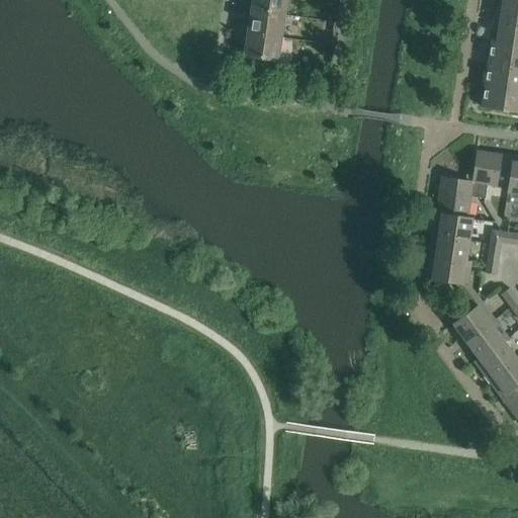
[(251,0),(250,11),(283,15),(285,0),(251,0)]
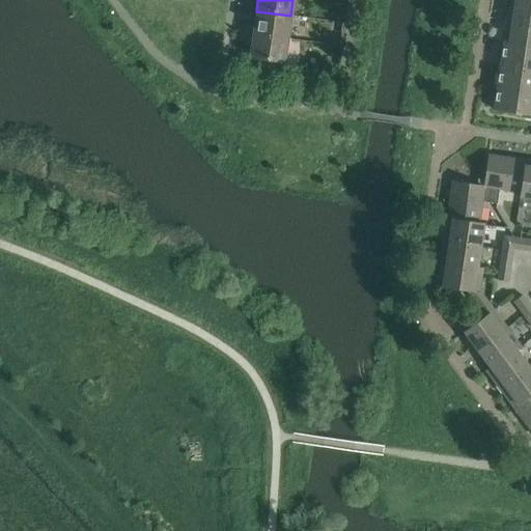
[(530,1),(520,0),(508,0),(506,21),(530,24),(530,1)]
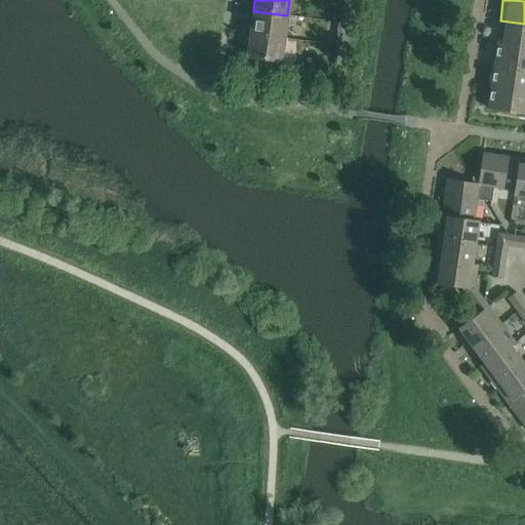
[(240,24),(239,32),(284,39),(287,15),(253,11),(251,26),(240,24)]
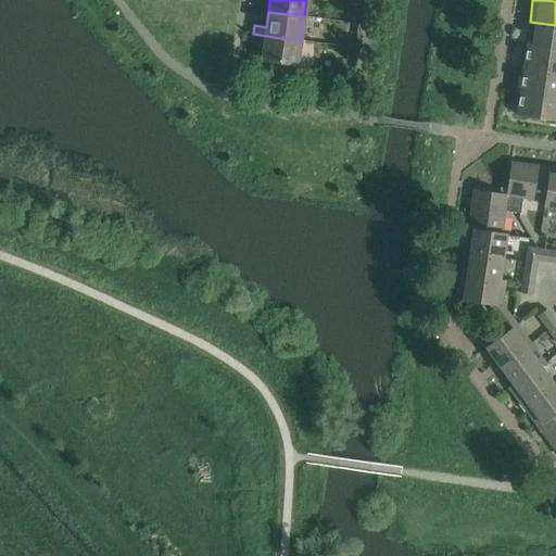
[(555,25),(530,22),(527,46),(555,49),(555,25)]
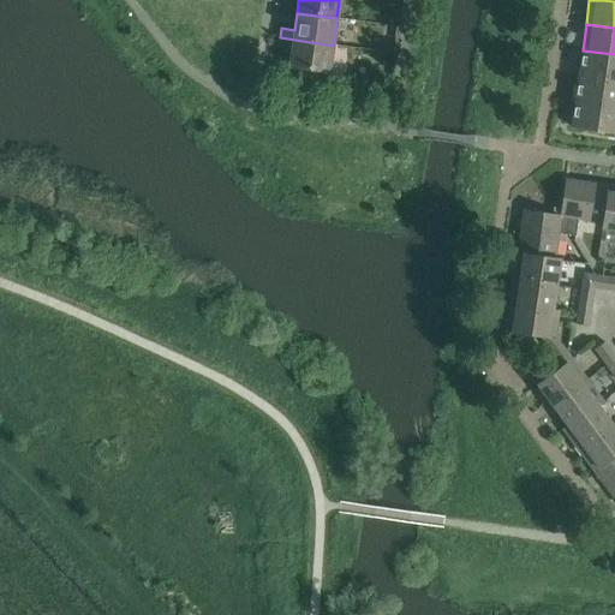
[(333,46),(280,37),(278,48),(291,49),(288,67),(328,73),(333,46)]
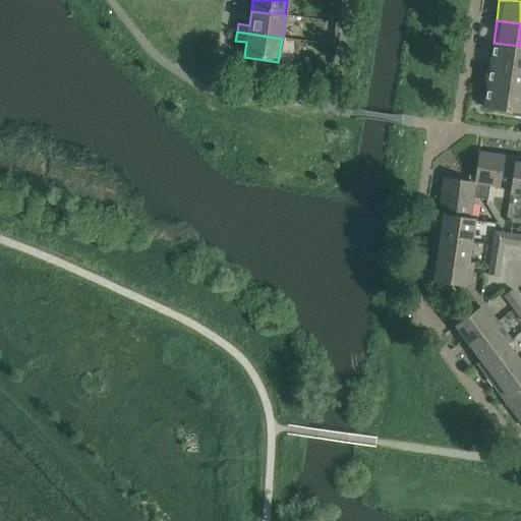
[(520,46),(494,43),(489,64),(520,68),(520,46)]
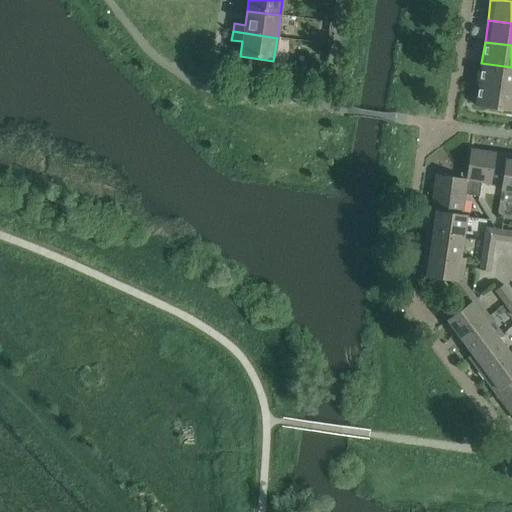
[(511,67),(481,63),(478,85),(511,89),(511,67)]
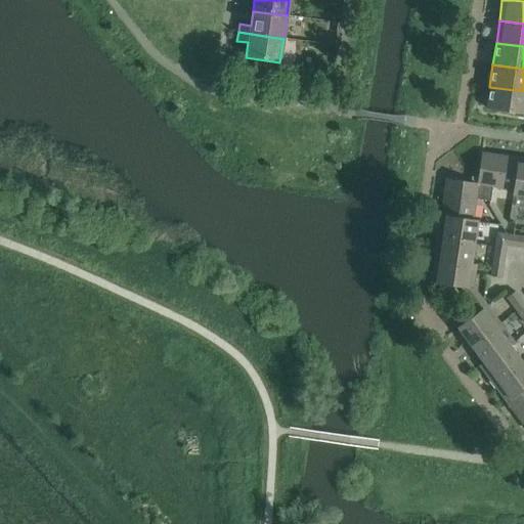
[(523,103),(523,91),(489,87),(486,108),(523,114),(523,103)]
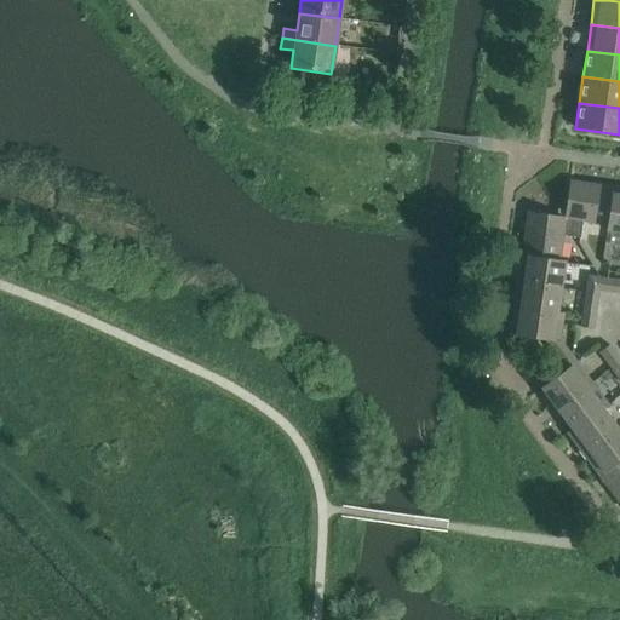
[(569,182),(563,217),(579,239),(581,222),(606,224),(612,188),(569,182)]
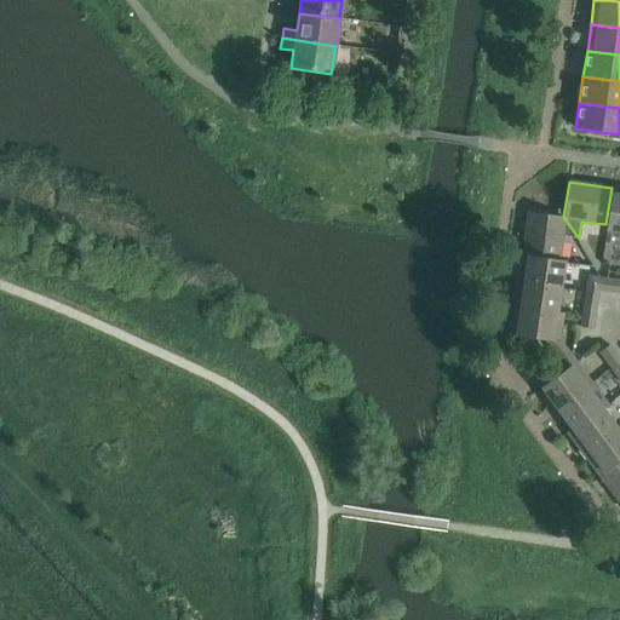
[(619,188),(612,188),(606,224),(606,230),(619,233),(619,188)]
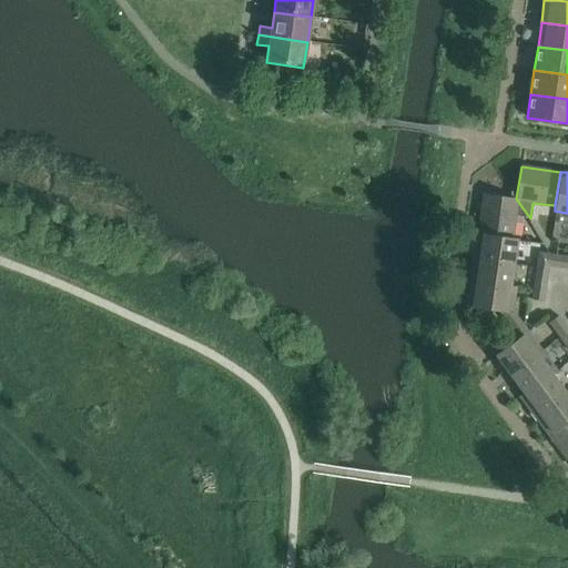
[(484,194),(478,233),(511,239),(515,216),(530,219),(516,199),(484,194)]
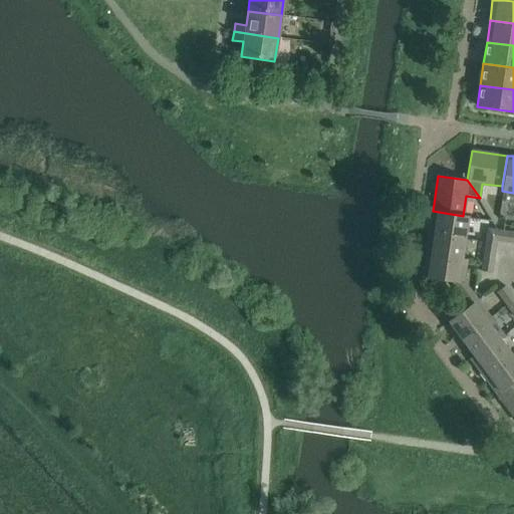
[(463,216),(433,211),(430,232),(465,238),(468,216),(463,216)]
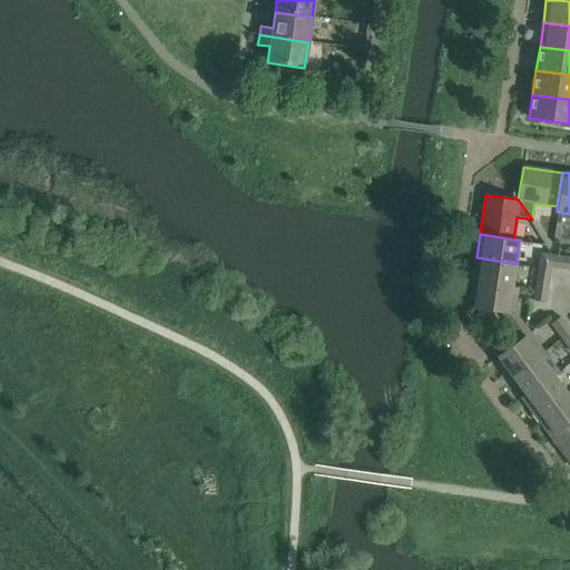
[(569,269),(569,258),(541,254),(539,267),(550,268),(550,266),(569,269)]
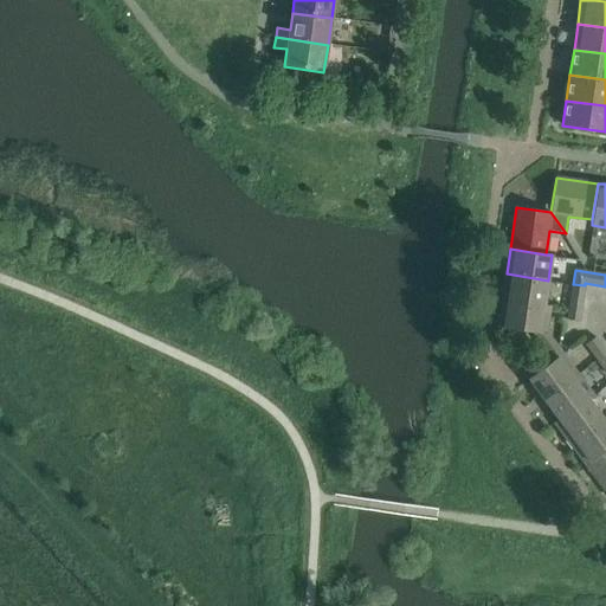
[(507,274),(502,300),(545,305),(548,281),(507,274)]
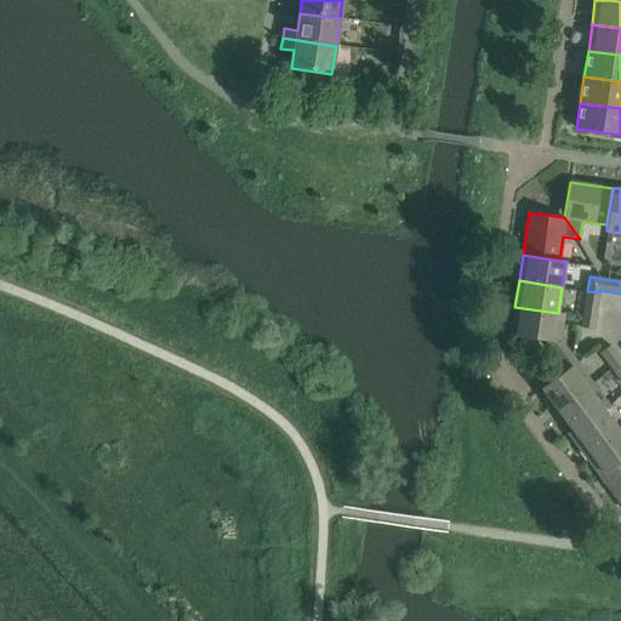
[(599,292),(587,291),(582,328),(593,330),(599,292)]
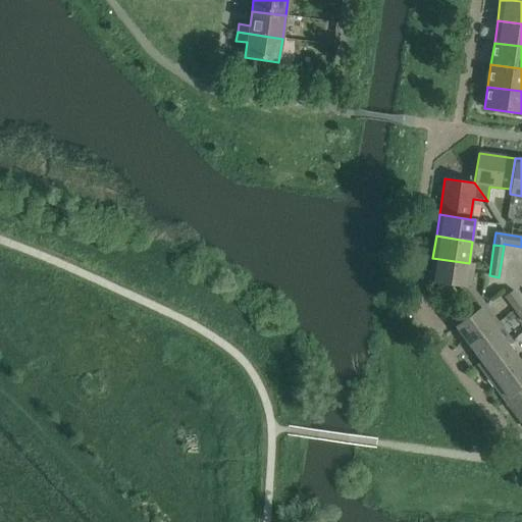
[(469,263),(432,258),(429,281),(437,282),(436,289),(451,291),(452,285),(470,288),(473,264),(469,263)]
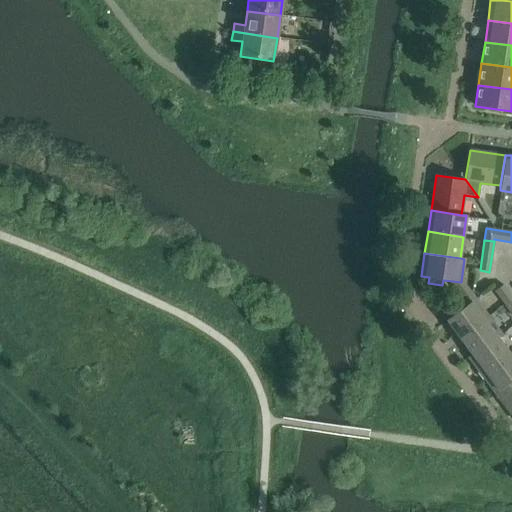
[(463,298),(471,293),(465,285),(458,291),(463,298)]
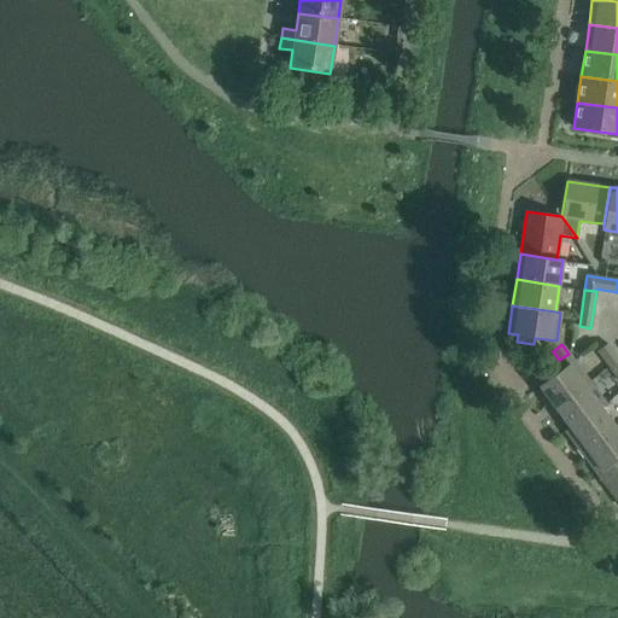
[(617,360),(617,359),(607,344),(598,351),(610,367),(617,360)]
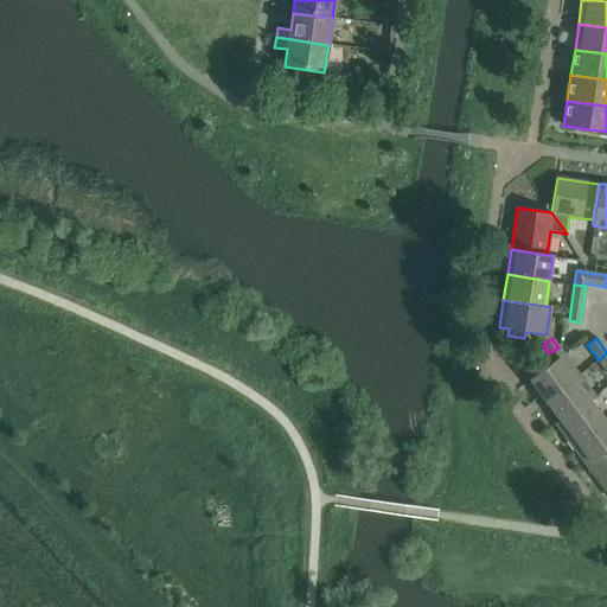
[(579,375),(563,355),(529,379),(544,401),(579,375)]
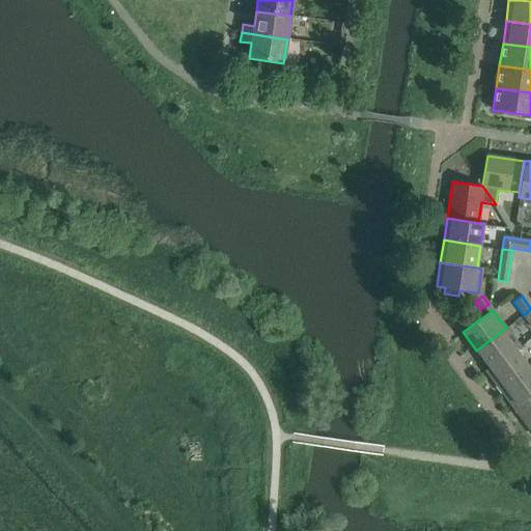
[(506,328),(476,351),(490,367),(485,370),(486,371),(516,350),(521,347),(506,328)]
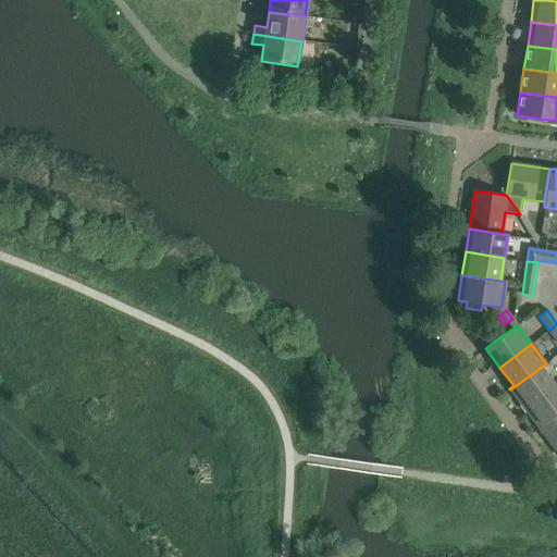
[(556,385),(542,367),(510,390),(524,409),(556,385)]
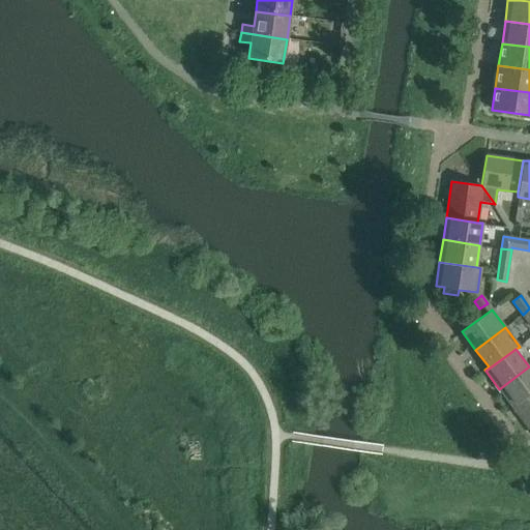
[(529,369),(529,366),(499,389),(512,408),(529,393),(529,369)]
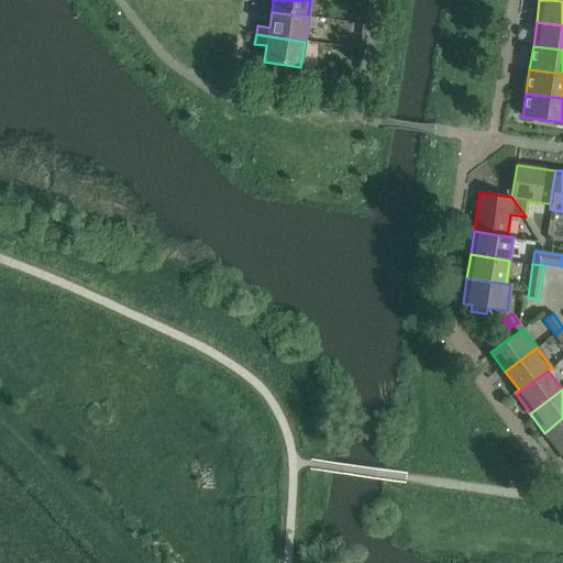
[(562,418),(544,433),(562,457),(562,418)]
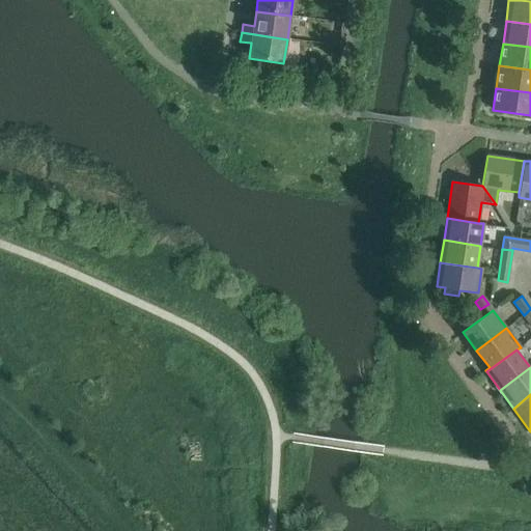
All buildings are outlined.
